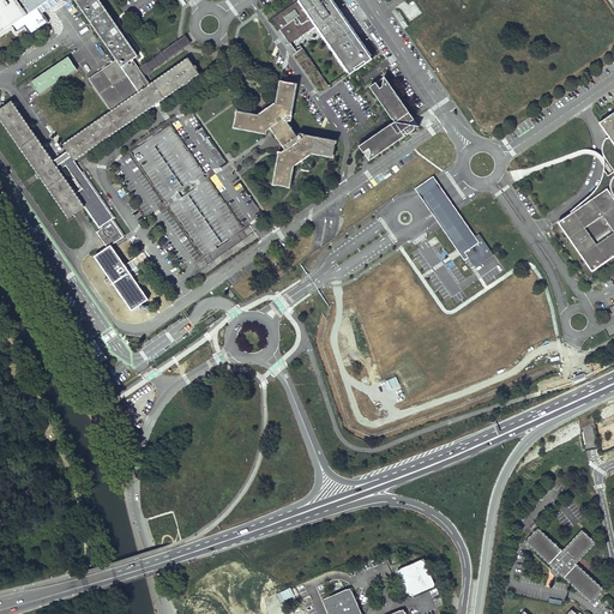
[(0,0),(0,30),(1,32),(28,14),(17,0),(0,0)]
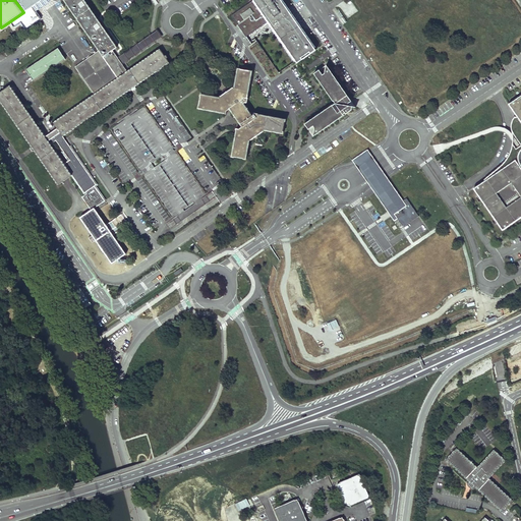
[(17,0),(25,11),(41,0),(17,0)]
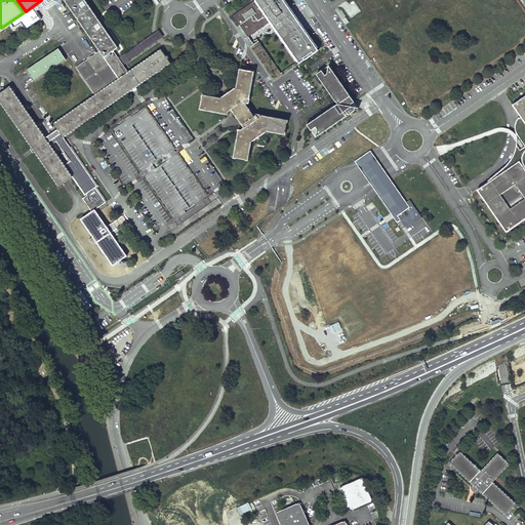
[(84,0),(64,0),(99,51),(104,56),(113,50),(117,47),(84,0)]
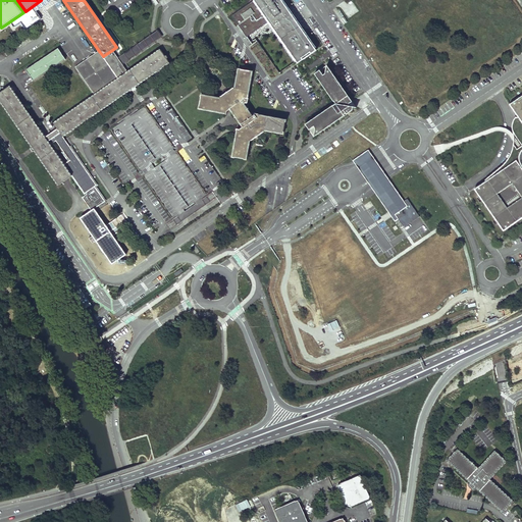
[(299,62),(318,49),(316,47),(317,46),(284,0),(253,0),(254,0),(232,15),(247,36),(267,21),(296,61),(298,60),(299,62)]
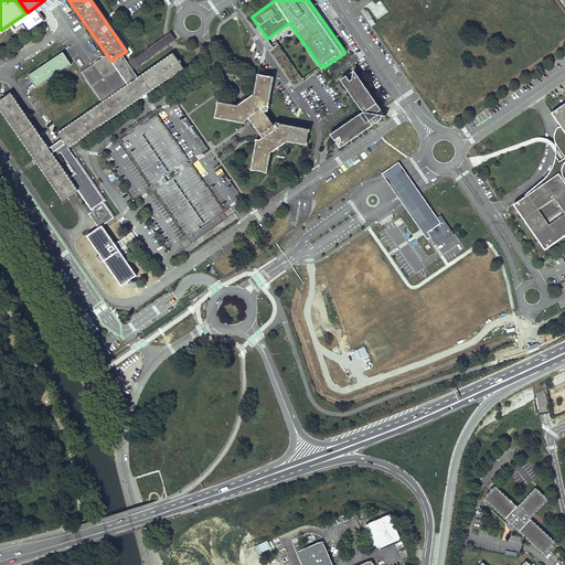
[(176,40),(171,33),(127,63),(131,70),(176,40)]
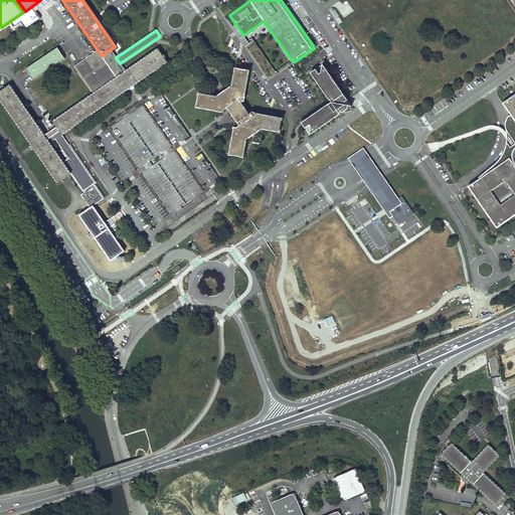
[(64,58),(57,47),(25,68),(32,79),(64,58)]
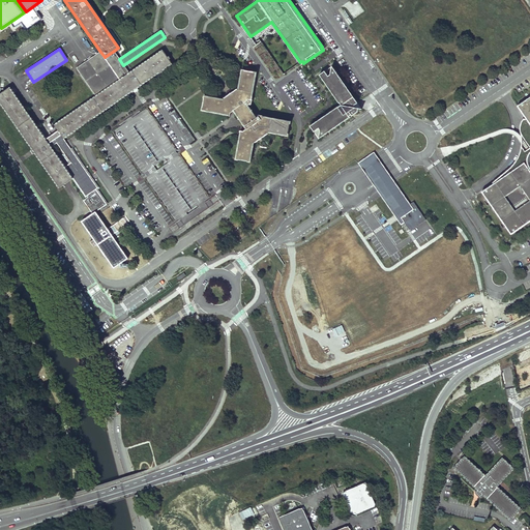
[(128,74),(95,95),(54,124),(58,130),(63,139),(172,64),(163,50),(128,74)]
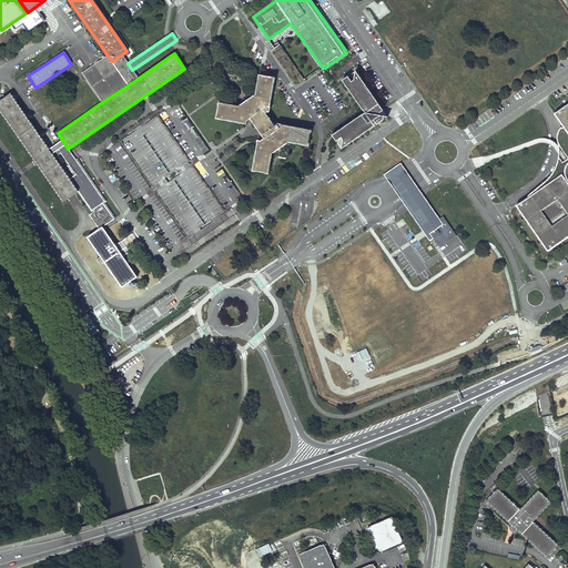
[(82,73),(102,102),(138,79),(132,70),(128,63),(122,54),(112,61),(108,56),(82,73)]
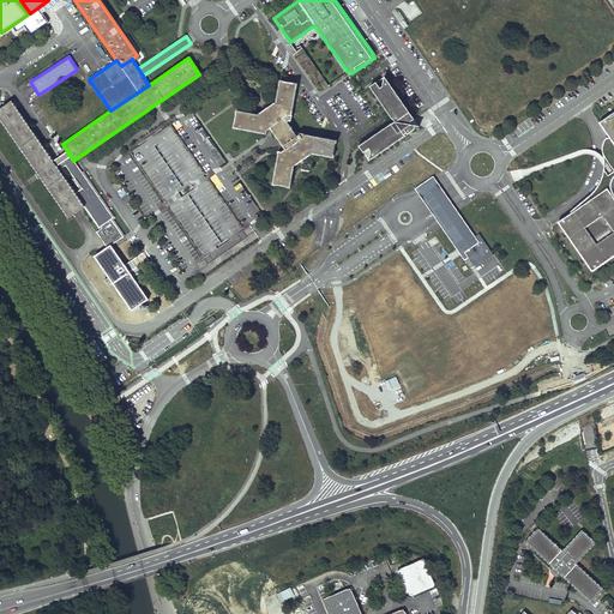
[(396,120),(360,144),(363,150),(371,146),(372,149),(369,160),(405,136),(421,125),(413,122),(411,120),(415,118),(385,74),(384,84),(381,85),(378,80),(372,84),(396,120)]
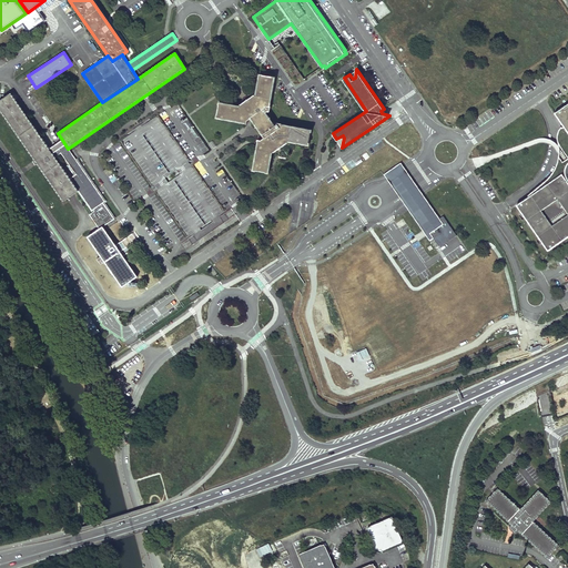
[(239,107),(217,102),(215,117),(244,122),(244,123),(245,124),(246,121),(249,119),(262,139),(260,140),(256,140),(255,141),(257,142),(252,170),(266,173),(271,152),(272,152),(286,142),(286,141),(307,145),(310,130),(281,124),(281,123),(276,122),(275,123),(276,124),(273,127),(264,112),(267,111),(267,112),(269,111),(270,105),(269,105),(274,77),(259,74),(255,94),(253,94),(249,98),(246,95),(241,99),(243,101),(239,104),(239,107)]
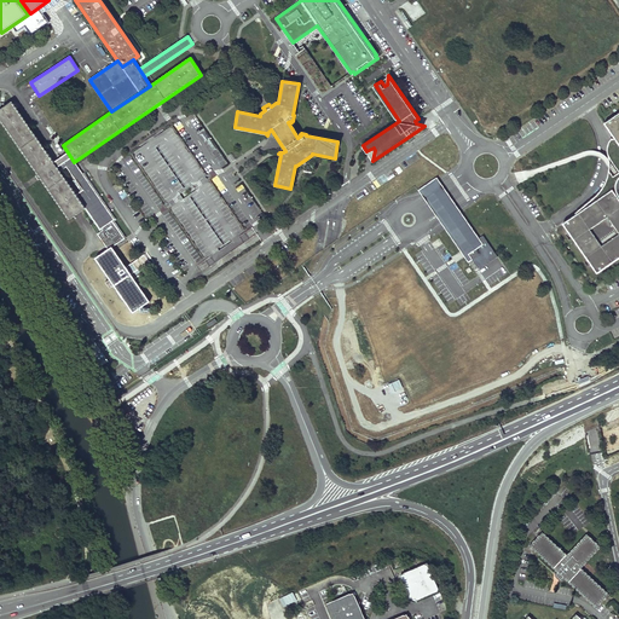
[(74,162),(68,152),(53,162),(11,102),(0,109),(0,119),(69,219),(85,208),(99,231),(97,233),(108,249),(125,237),(74,162)]
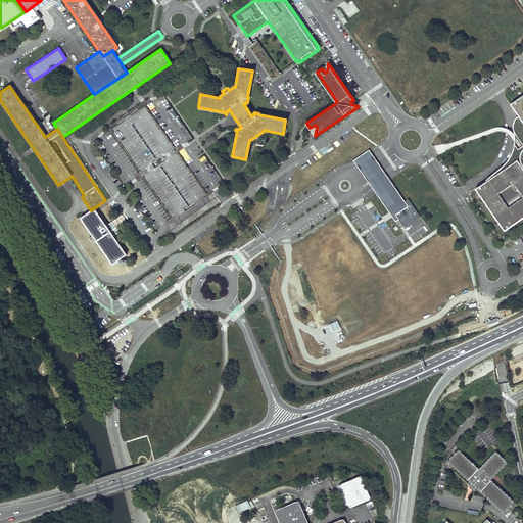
[(522,94),(511,103),(519,114),(517,116),(515,120),(513,123),(513,125),(514,128),(514,132),(515,135),(515,138),(515,143),(514,148),(512,153),(509,158),(505,163),(497,170),(486,179),(487,180),(476,188),(506,230),(522,217),(522,94)]
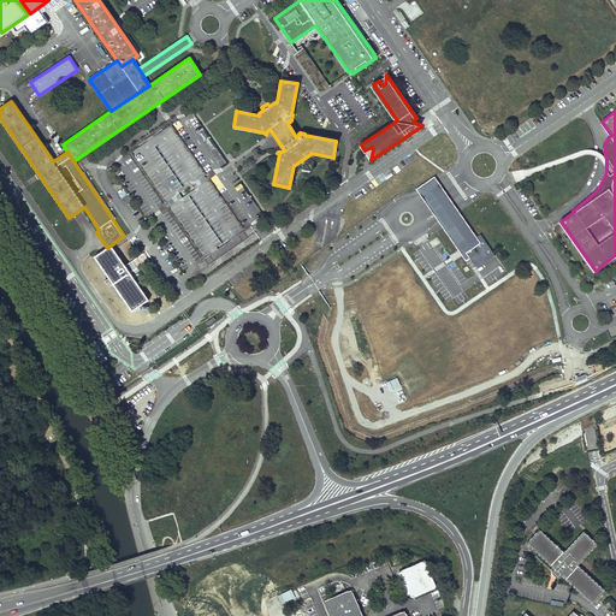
[(171,125),(130,153),(208,265),(249,237),(171,125)]
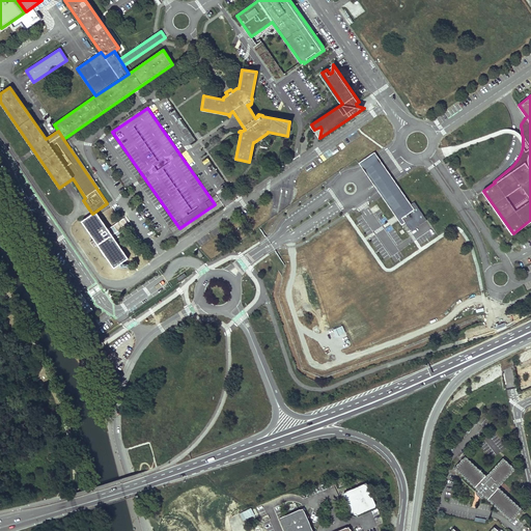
[(383,197),(398,186),(388,169),(381,160),(374,151),(359,162),(365,171),(371,182),(383,197)]
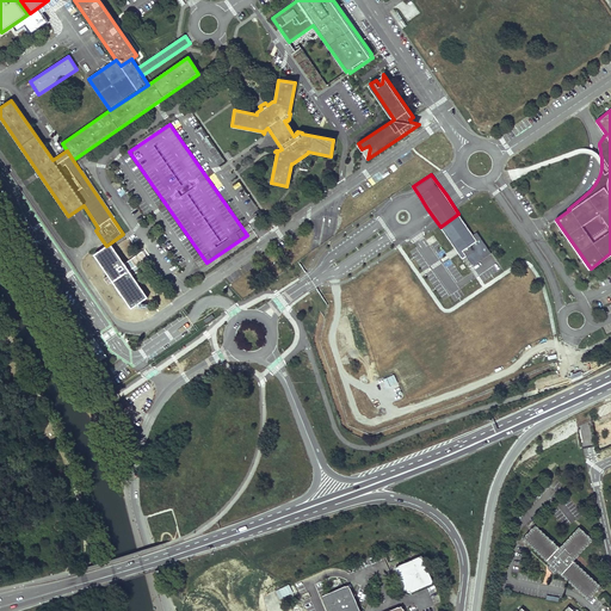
[(473,235),(458,214),(440,227),(463,258),(470,267),(492,253),(476,232),(473,235)]
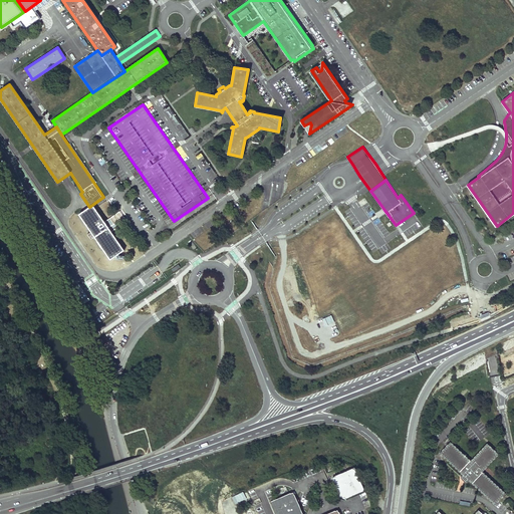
[(94,206),(80,215),(110,259),(124,250),(94,206)]
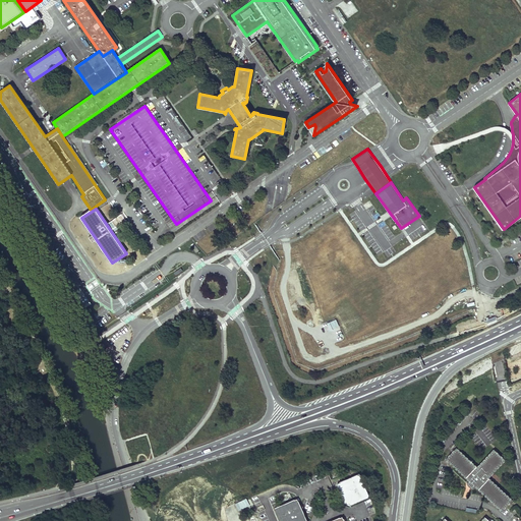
[(91,303),(79,288),(73,292),(84,308),(91,303)]
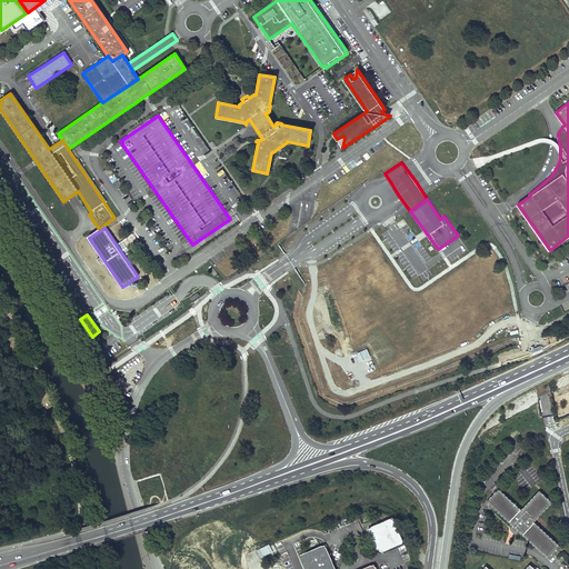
[(500,489),(488,502),(513,526),(511,527),(511,529),(517,535),(518,533),(520,532),(549,559),(560,546),(535,521),(553,502),(540,490),(522,510),(500,489)]
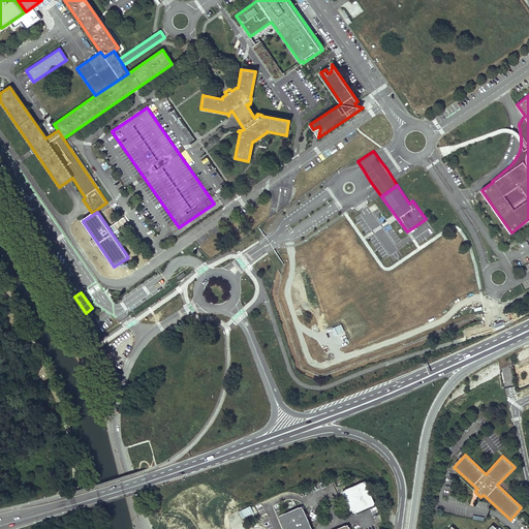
[(343,489),(342,494),(349,510),(353,508),(355,512),(374,504),(364,480),(343,489)]
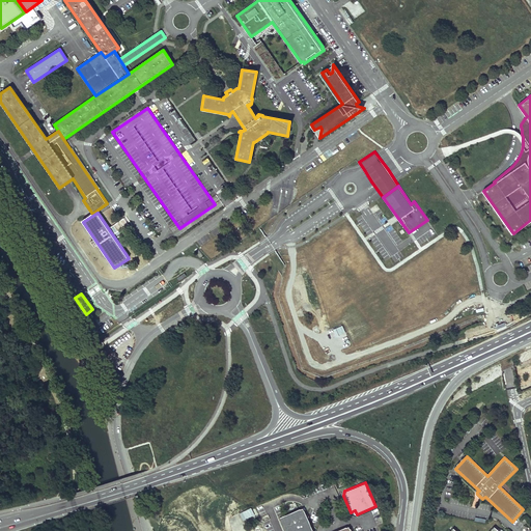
[(314,530),(304,507),(280,518),(285,530),(314,530)]
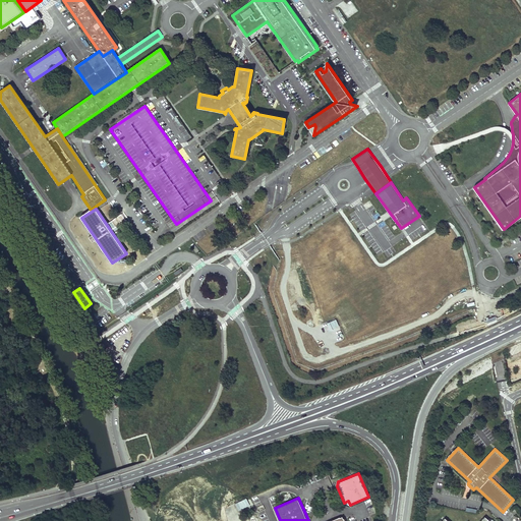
[(510,511),(505,516),(511,520),(516,516),(510,511)]
